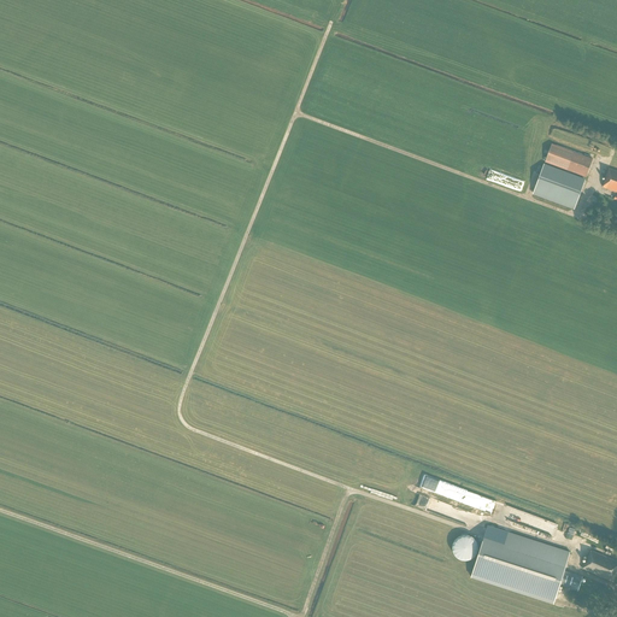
[(566,137),(569,133),(557,128),(553,139),(562,142),(563,136),(566,137)]
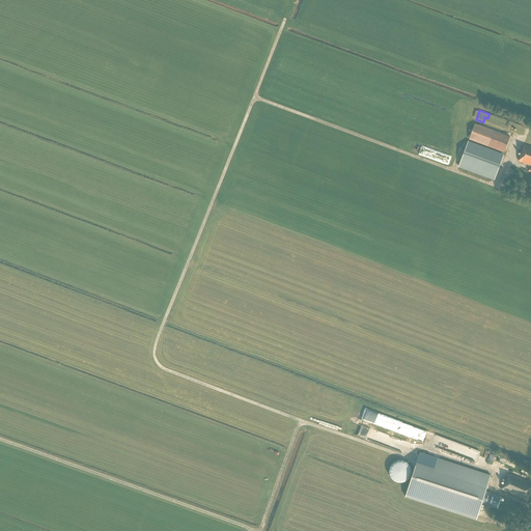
[(514,123),(494,115),(492,120),(502,126),(502,123),(512,129),(514,123)]
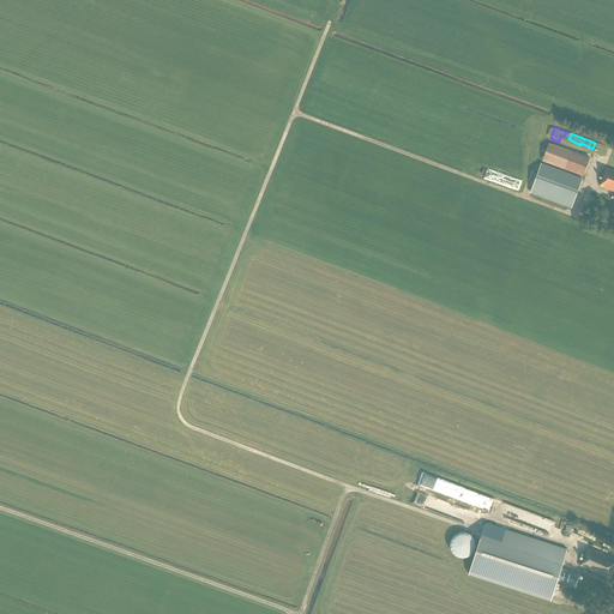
[(549,143),(542,161),(583,176),(590,158),(587,157),(587,155),(583,154),(582,155),(549,143)]
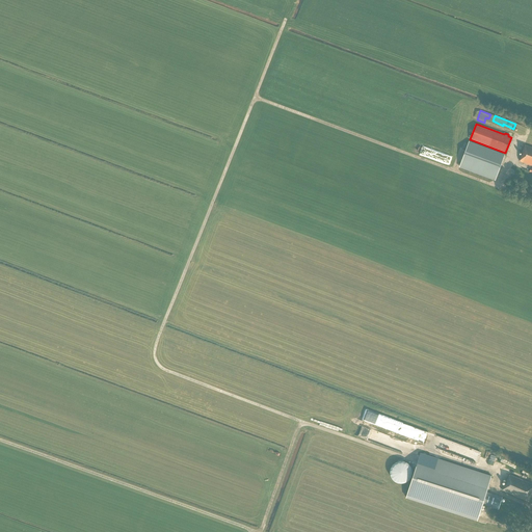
[(504,155),(487,150),(469,142),(459,166),(495,180),(504,155)]
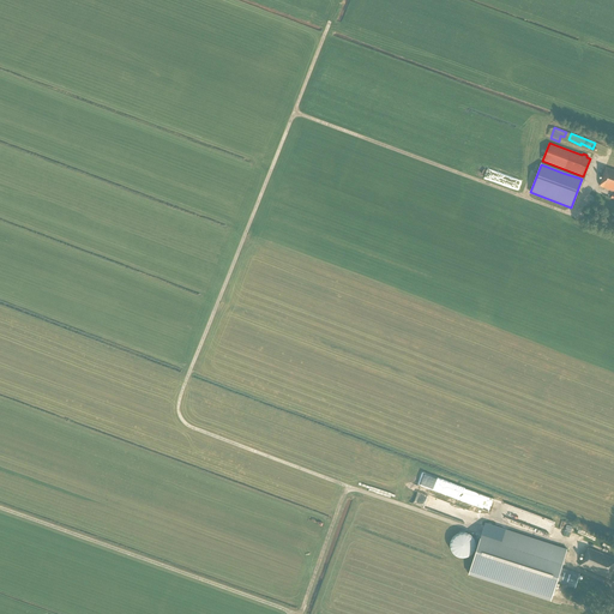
[(613,191),(613,170),(605,167),(603,168),(606,169),(601,180),(602,180),(600,186),(613,191)]
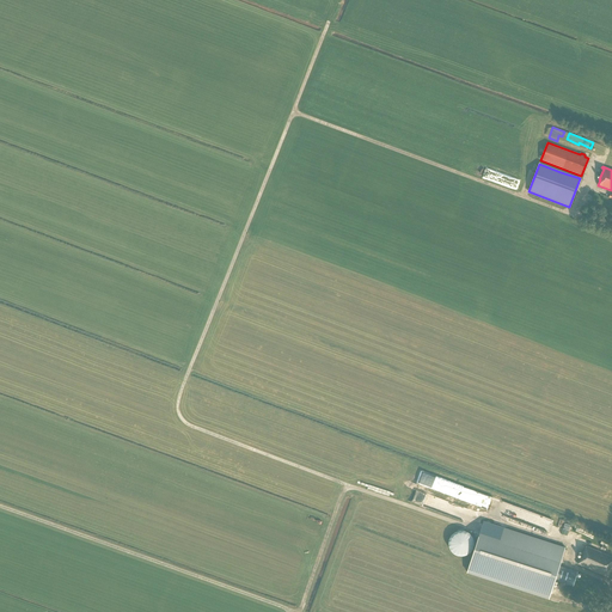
[(418,472),(415,482),(459,496),(457,501),(452,500),(450,509),(481,519),(483,512),(484,512),(485,510),(494,513),(499,499),(418,472)]
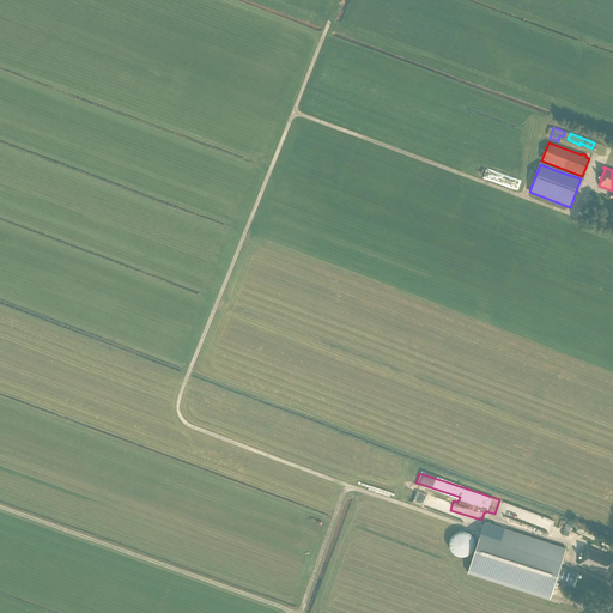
[(566,548),(504,528),(501,540),(480,534),(467,574),(550,601),(556,582),(575,588),(580,574),(560,568),(566,548)]
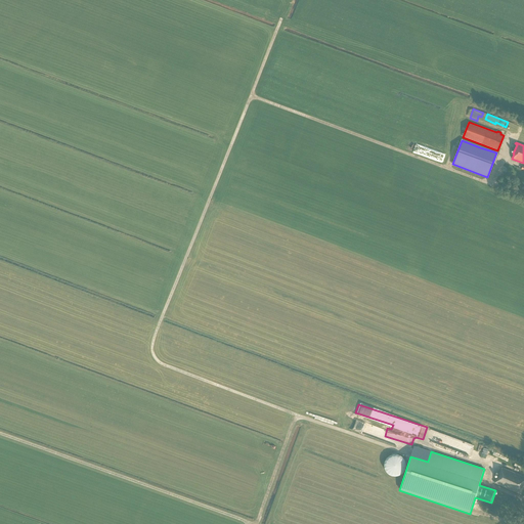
[(396,454),(395,454),(394,454),(393,454),(392,454),(391,455),(390,455),(389,455),(388,456),(388,457),(387,457),(387,459),(386,459),(386,460),(385,461),(385,462),(384,463),(384,464),(384,465),(384,466),(384,468),(385,469),(385,470),(385,471),(386,472),(387,473),(388,474),(389,475),(390,475),(391,476),(393,476),(394,476),(395,476),(397,476),(398,476),(399,476),(400,475),(401,475),(401,474),(403,473),(404,472),(404,471),(405,470),(405,469),(405,468),(406,467),(406,466),(406,465),(405,464),(405,463),(405,462),(405,461),(404,461),(404,460),(404,459),(403,459),(402,457),(401,456),(400,455),(399,455),(397,454),(396,454)]
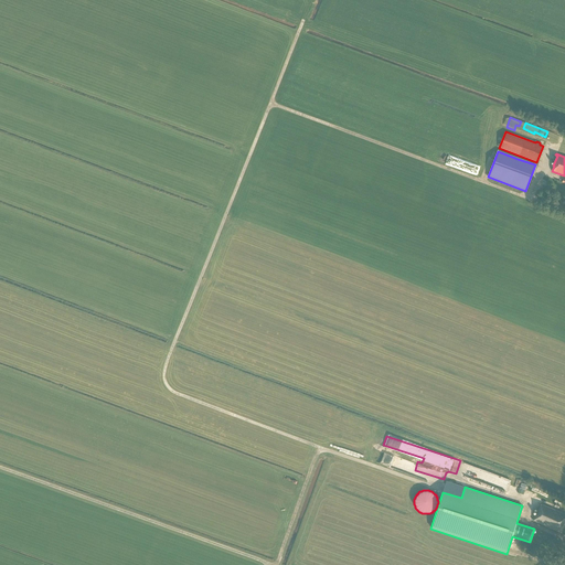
[(561,532),(564,521),(564,514),(541,504),(539,510),(539,509),(534,519),(533,519),(532,520),(561,532)]
